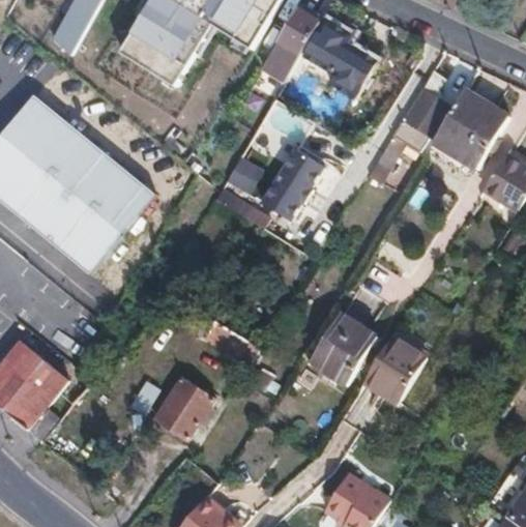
[(74,0),(50,40),(72,53),(103,0),(74,0)]
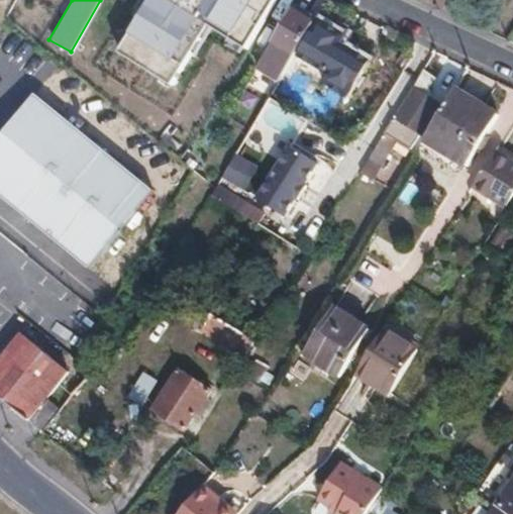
[(205,25),(242,46),(270,0),(147,0),(117,52),(171,84),(205,25)]
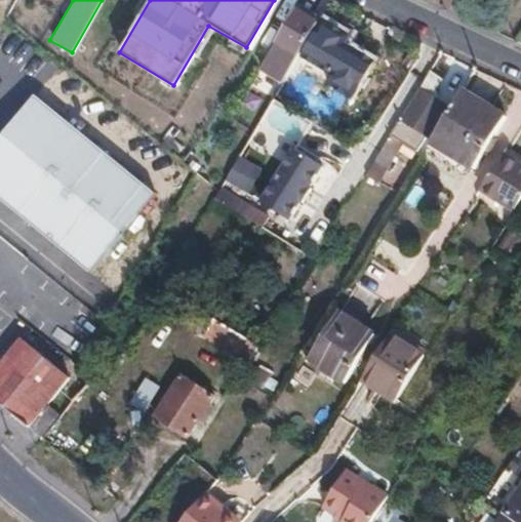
[(317,21),(294,7),(259,66),(282,79),(297,53),(317,21)]
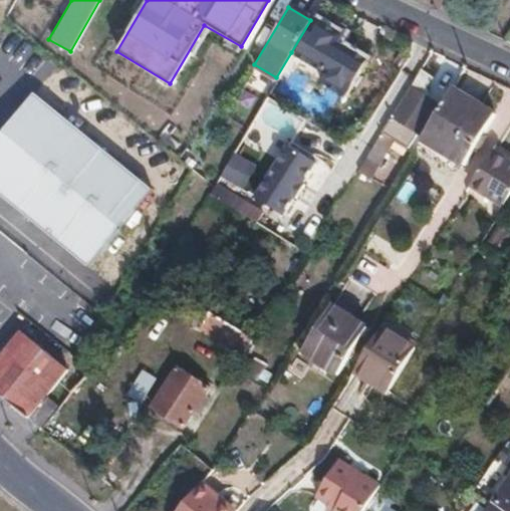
[(314,18),(294,52),(324,72),(320,79),(342,93),(364,58),(335,41),(339,34),(314,18)]
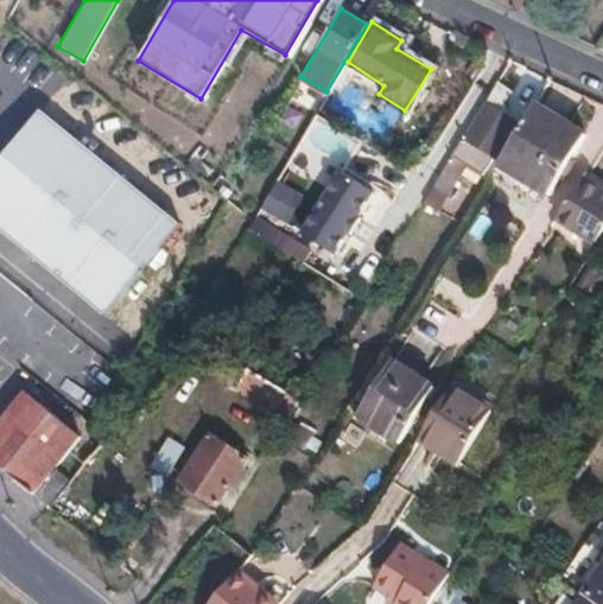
[(448,151),(462,160),(477,170),(511,119),(500,112),(502,106),(501,99),(508,88),(494,80),(480,101),(483,103),(462,137),(458,135),(448,151)]
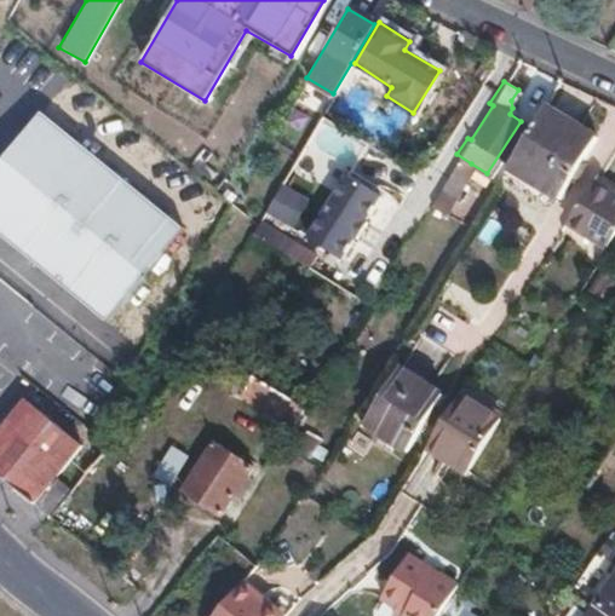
[(319,109),(323,93),(302,85),(295,101),(319,109)]
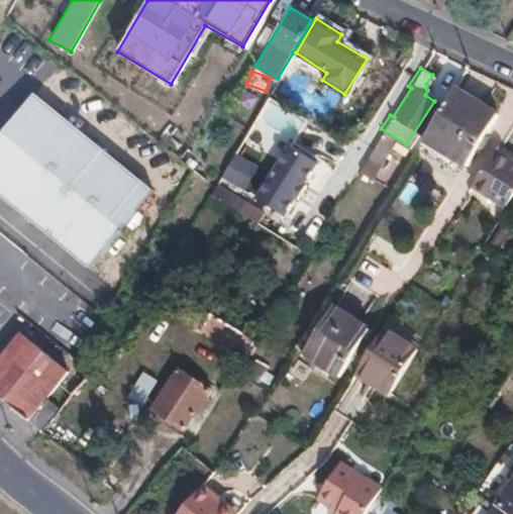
[(452,85),(424,131),(435,138),(433,142),(463,162),(493,112),(452,85)]
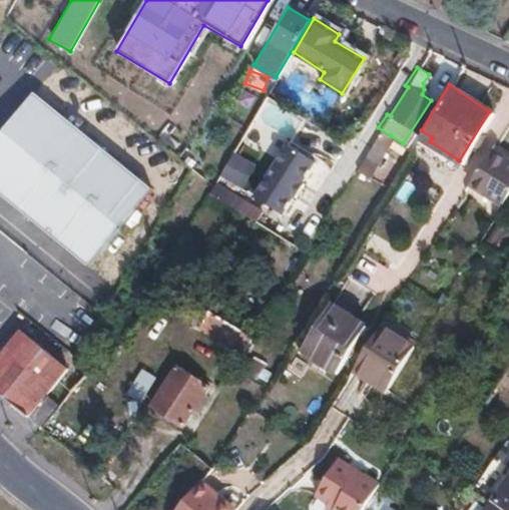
[(148,184),(32,93),(0,133),(0,191),(87,262),(148,184)]
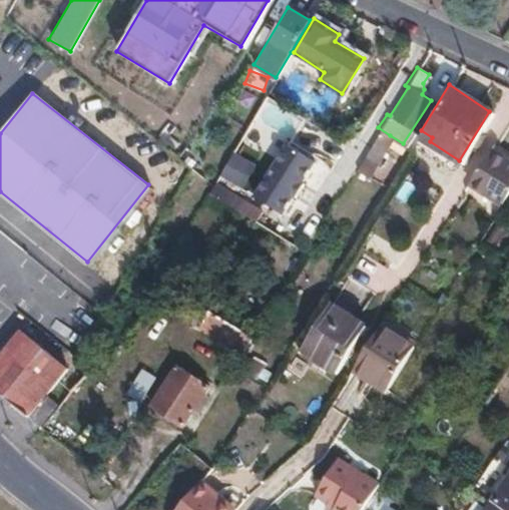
[(378,127),(354,166),(366,173),(390,135),(378,127)]
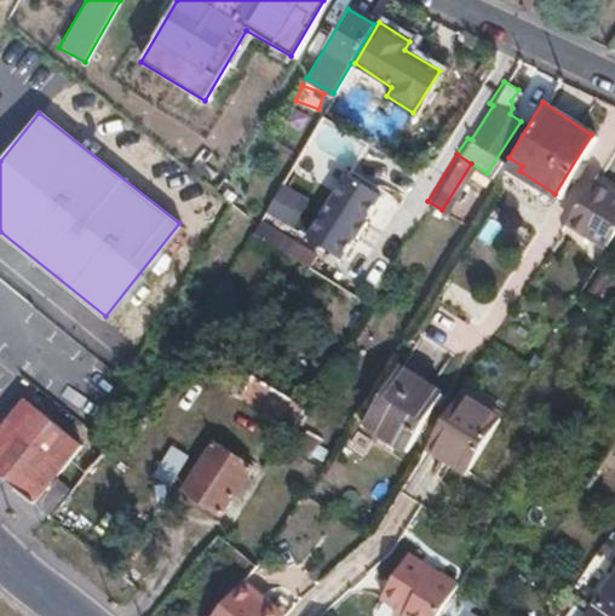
[(375,193),(342,172),(303,236),(337,257),(350,235),(352,236),(363,219),(361,218),(375,193)]
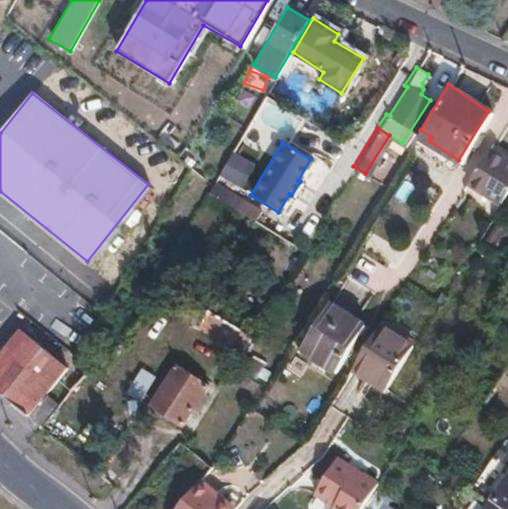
[(507,162),(487,149),(467,181),(499,202),(507,187),(507,162)]
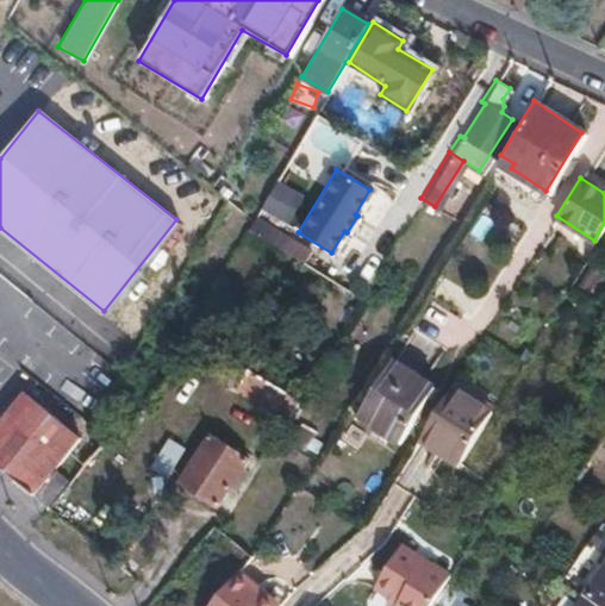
[(390,360),(359,410),(370,418),(368,423),(397,441),(429,386),(390,360)]
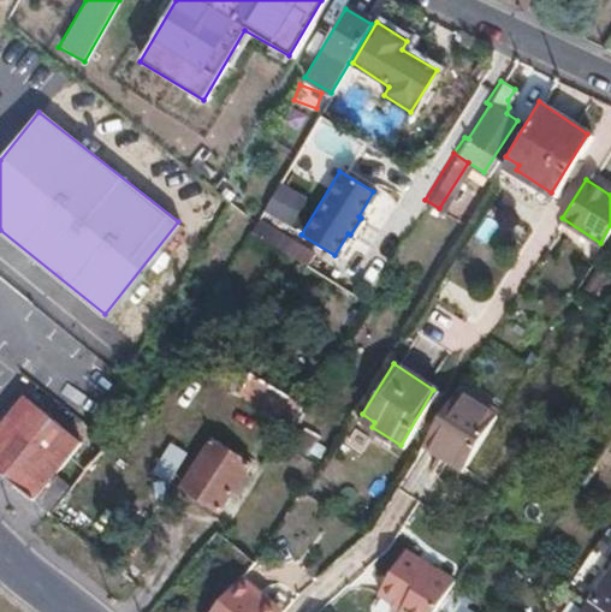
[(237,364),(225,385),(288,422),(300,403),(237,364)]
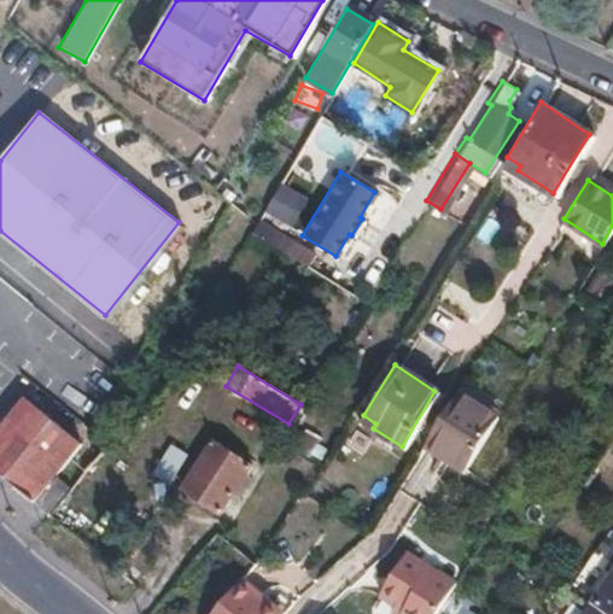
[(455,390),(424,440),(462,465),(495,414),(461,395),(455,390)]
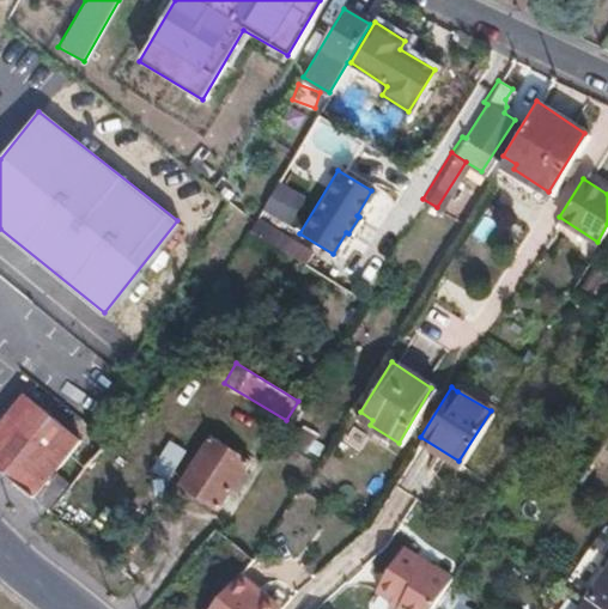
[(22,394),(0,419),(0,468),(29,493),(76,438),(22,394)]
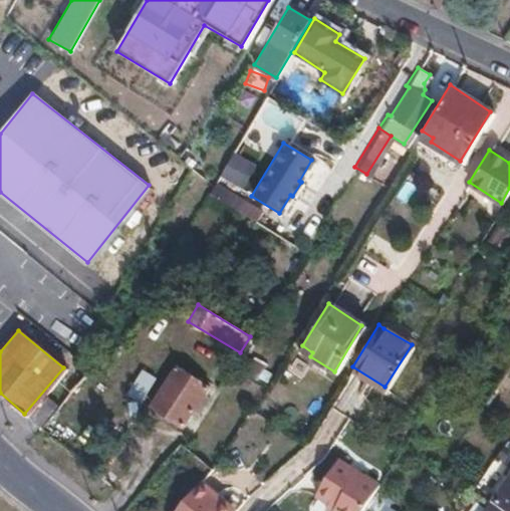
[(174,365),(149,404),(181,425),(206,387),(174,365)]
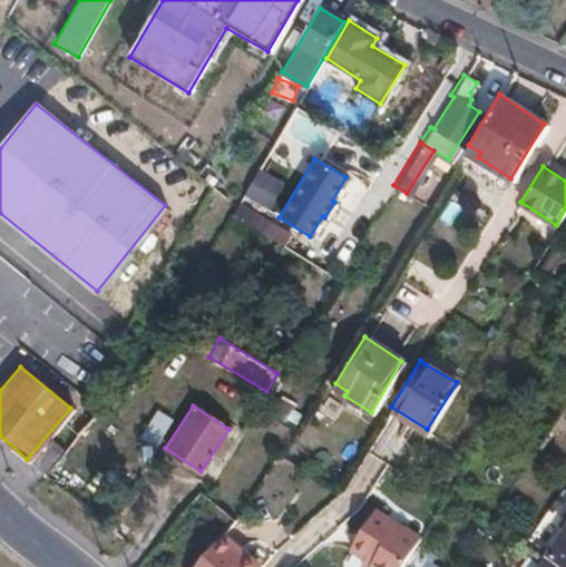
[(143,433),(158,439),(168,414),(153,408),(143,433)]
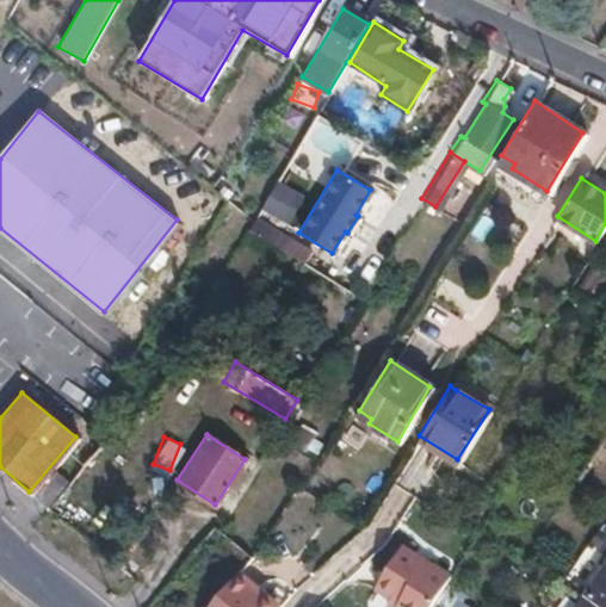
[(31,495),(45,507),(67,481),(53,470),(31,495)]
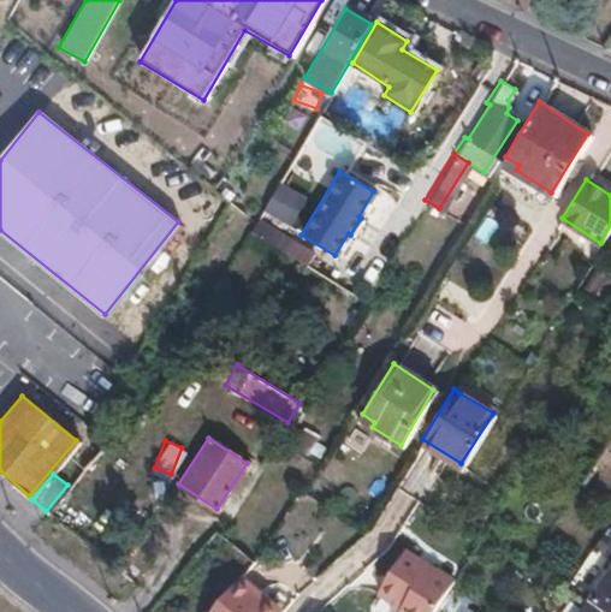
[(600,534),(591,546),(599,552),(607,539),(600,534)]
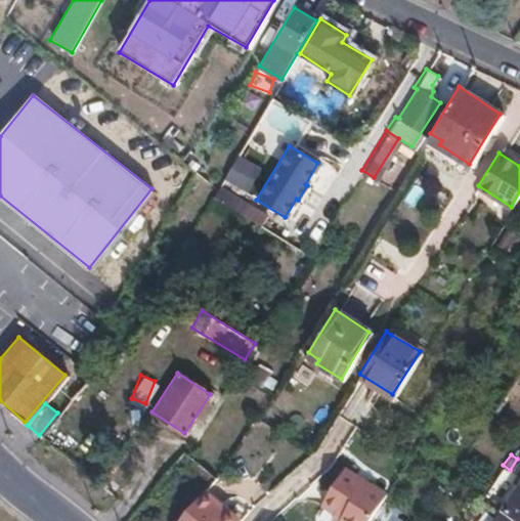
[(365,520),(378,503),(385,492),(345,467),(338,479),(322,504),(335,511),(341,515),(338,520),(339,520),(365,520)]
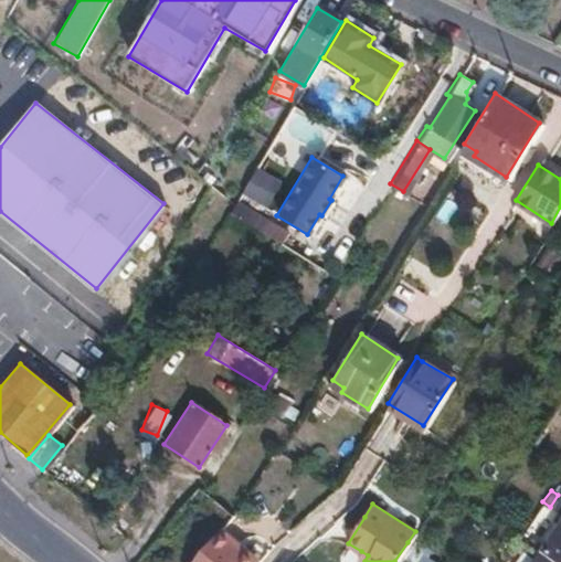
[(560,522),(542,552),(550,558),(560,541),(560,522)]
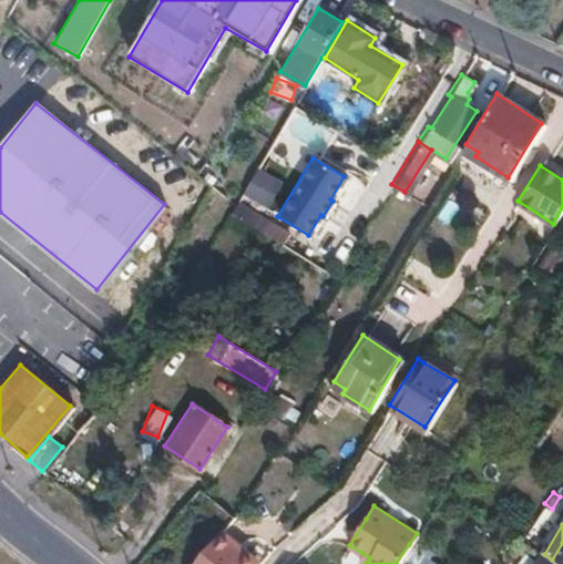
[(253,563),(214,533),(191,563),(253,563)]
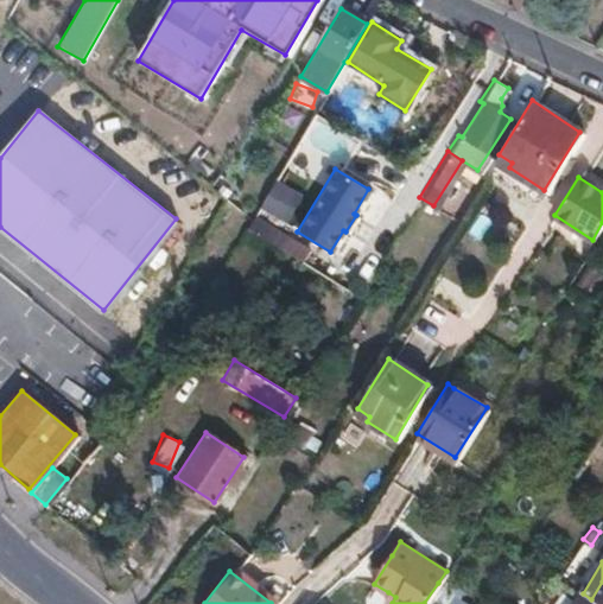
[(591,601),(597,603),(602,603),(602,582),(591,599),(591,601)]
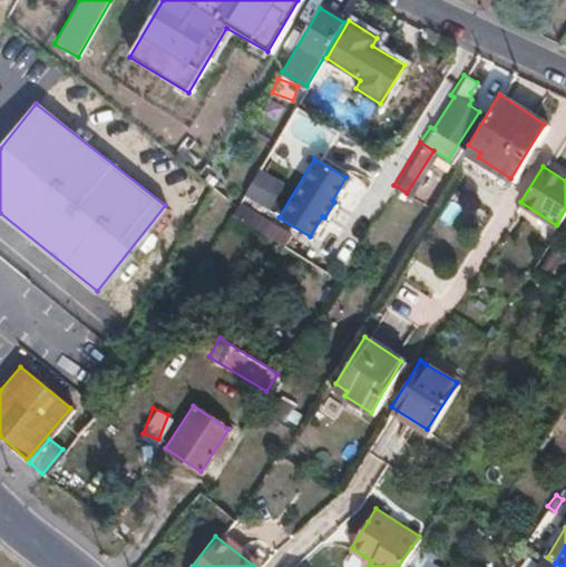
[(371,560),(364,556),(361,563),(368,566),(371,560)]
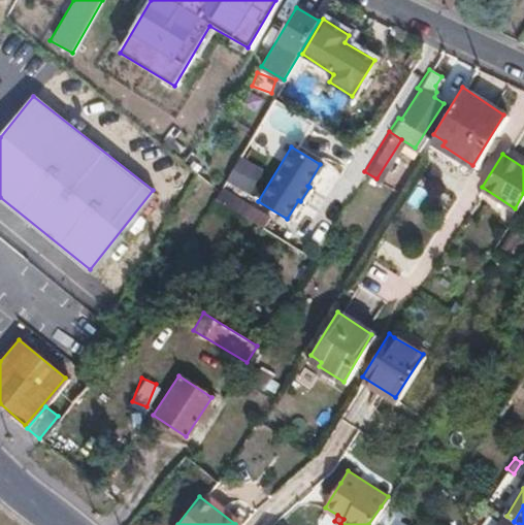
[(519,524),(514,522),(514,521),(506,516),(504,515),(497,524),(519,524)]
